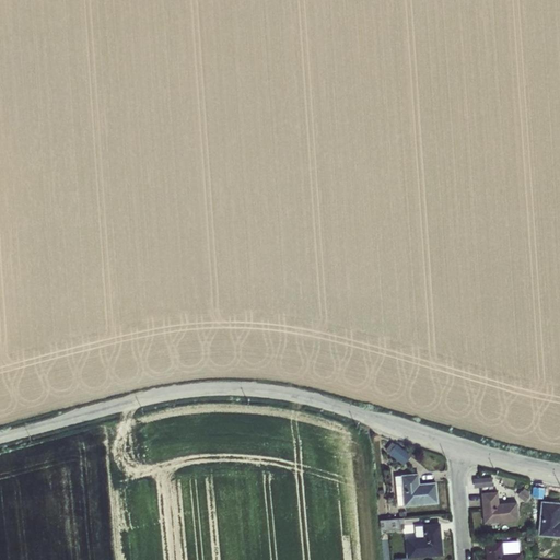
[(396,444),(388,453),(403,465),(410,456),(396,444)]
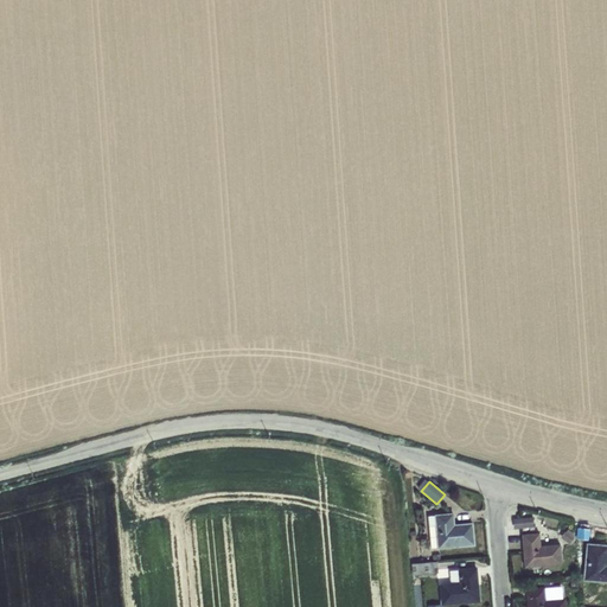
[(434,515),(427,516),(430,548),(436,548),(438,549),(474,545),(473,523),(454,524),(453,513),(434,515)]
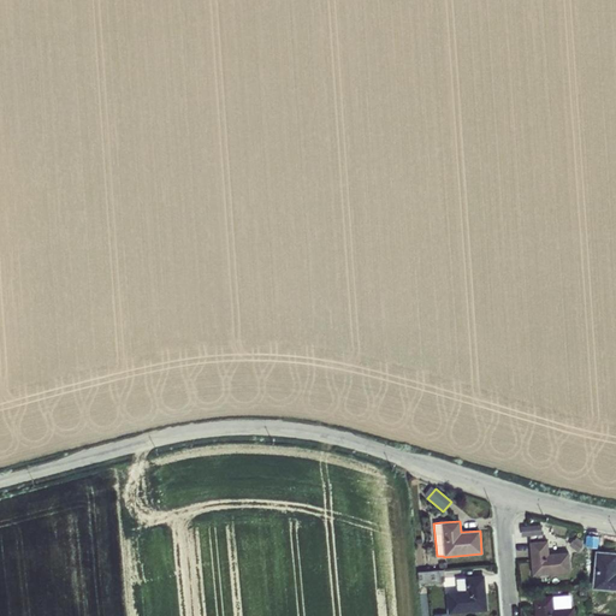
[(540,525),(520,527),(521,537),(542,535),(540,525)]
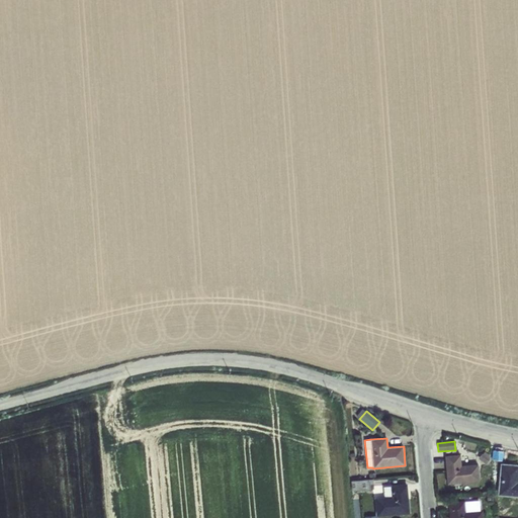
[(482,453),(478,458),(487,465),(491,460),(488,458),(490,455),(485,451),(483,453),(482,453)]
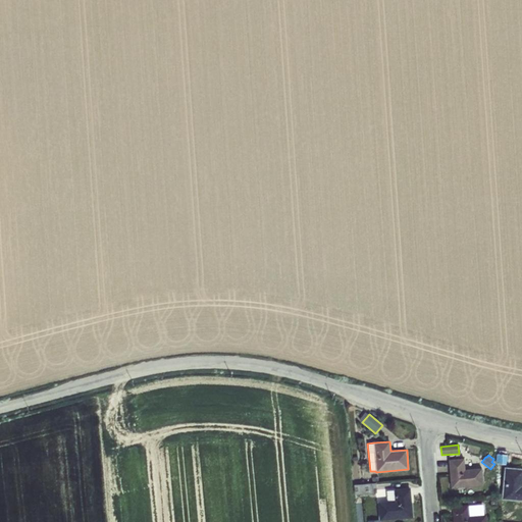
[(464,458),(448,460),(451,488),(482,485),(481,468),(465,469),(464,458)]
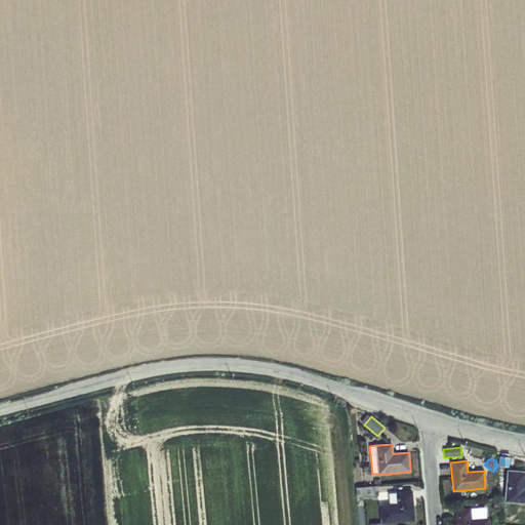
[(524,472),(507,471),(505,501),(524,503),(524,487),(524,488),(524,485),(524,472)]
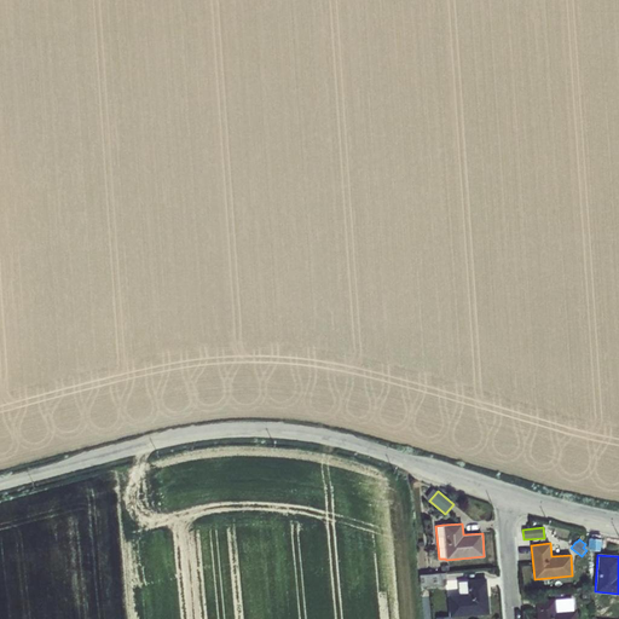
[(445,572),(420,574),(421,586),(446,584),(445,572)]
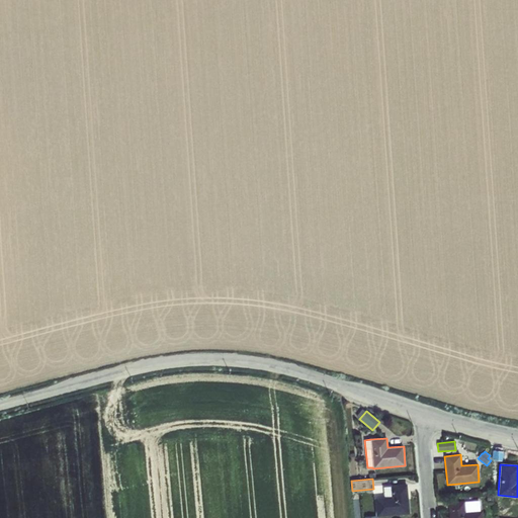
[(383,497),(374,498),(376,516),(410,513),(407,484),(391,486),(391,487),(383,487),(383,497)]
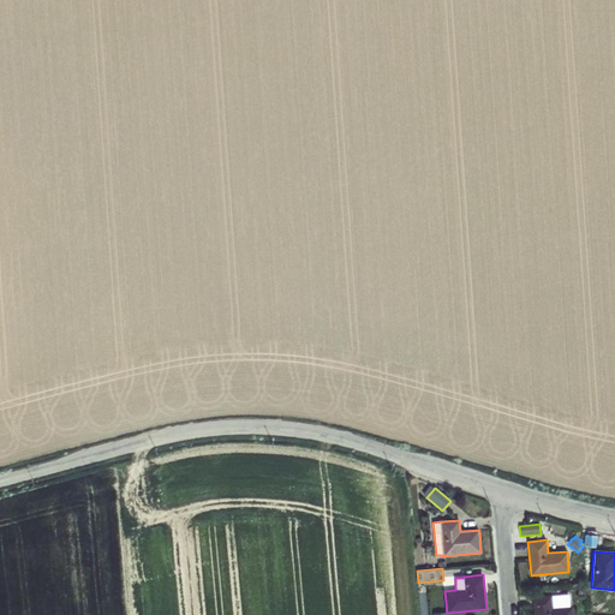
[(551,595),(532,596),(533,614),(572,614),(572,607),(569,607),(568,595),(551,596),(551,595)]
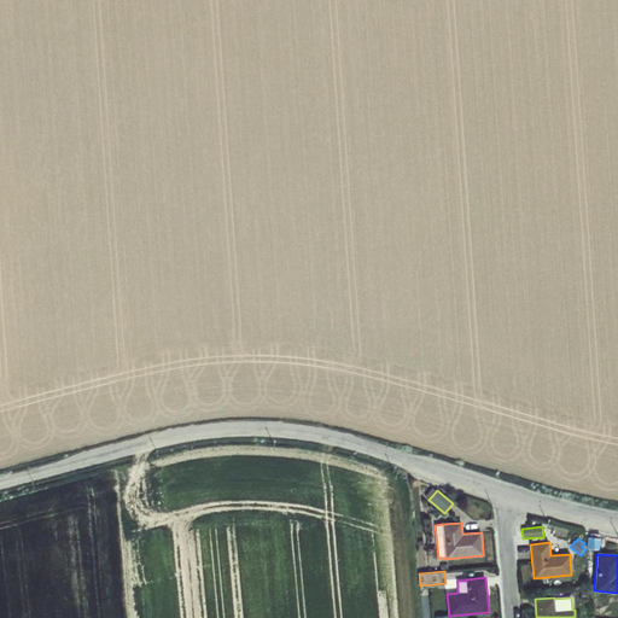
[(600,604),(594,610),(601,617),(608,611),(600,604)]
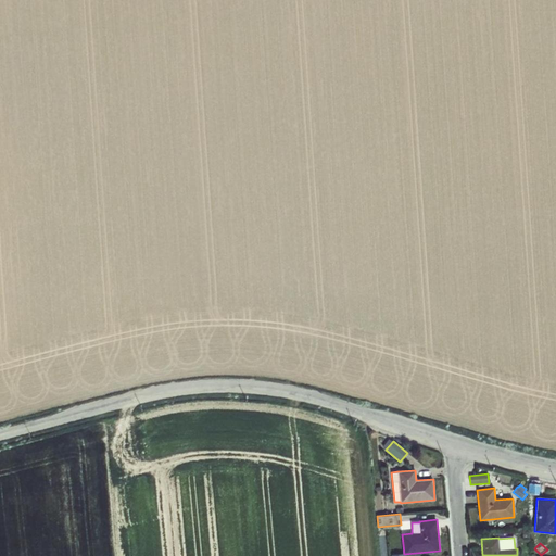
All buildings are outlined.
